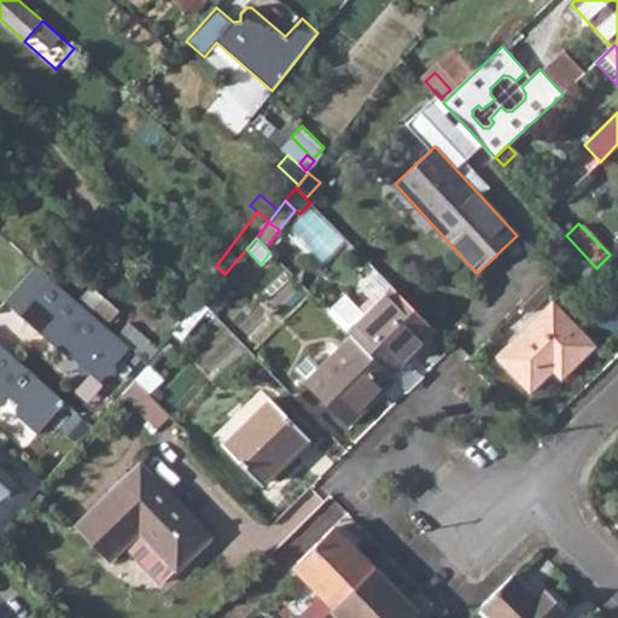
[(217,283),(222,289),(238,272),(232,266),(225,274),(217,283)]
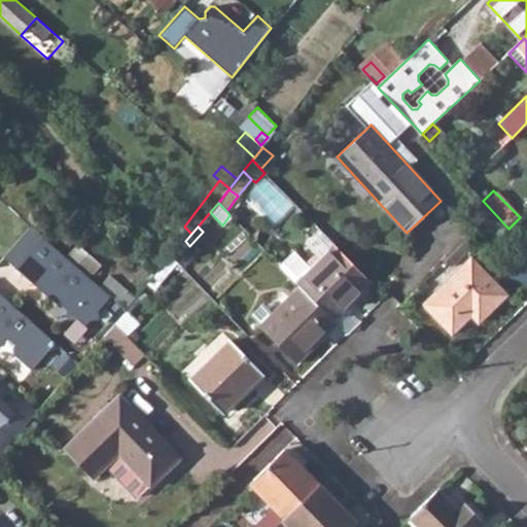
[(111,296),(42,237),(15,268),(59,305),(60,303),(68,310),(68,318),(77,318),(86,325),(91,320),(100,319),(99,311),(111,296)]
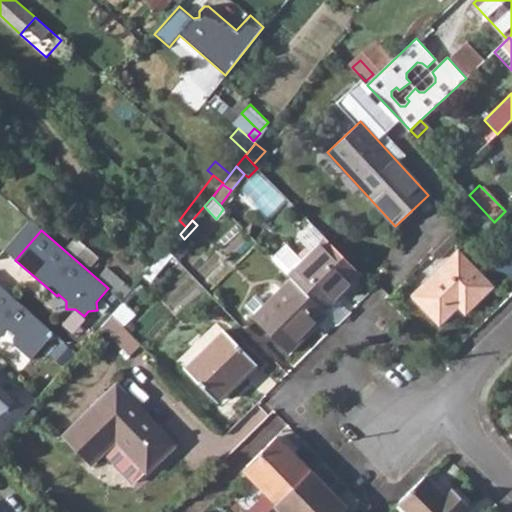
[(151,241),(159,248),(168,237),(161,230),(151,241)]
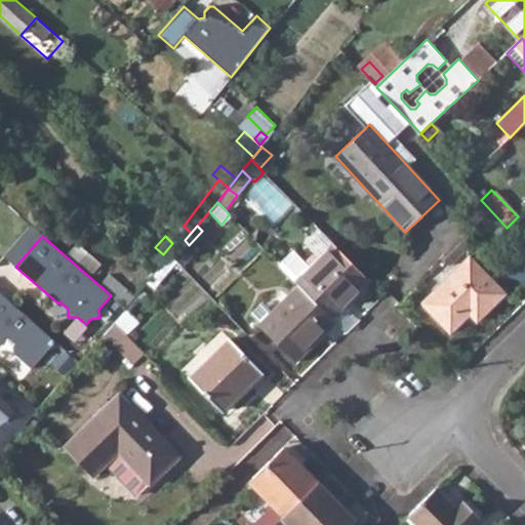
[(369,280),(333,243),(308,269),(296,257),(283,270),(298,285),(330,318),(369,280)]
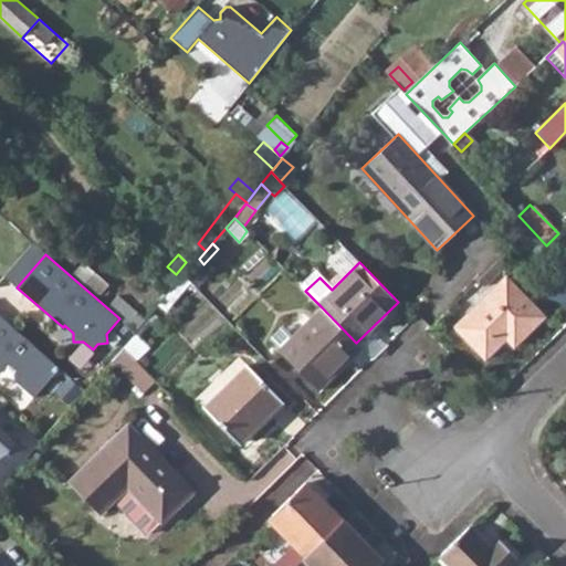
[(73,274),(98,296),(107,285),(83,263),(73,274)]
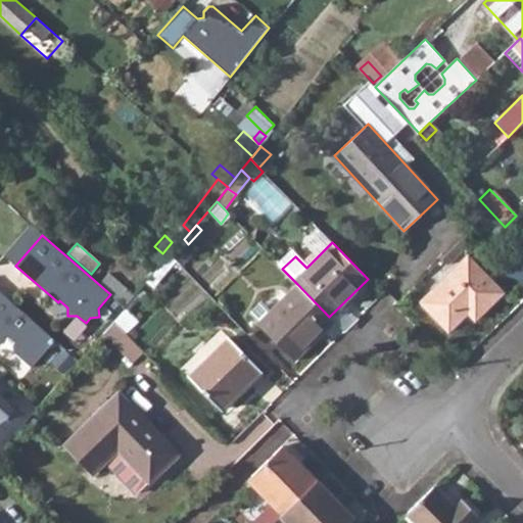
[(441,257),(446,264),(455,256),(449,250),(441,257)]
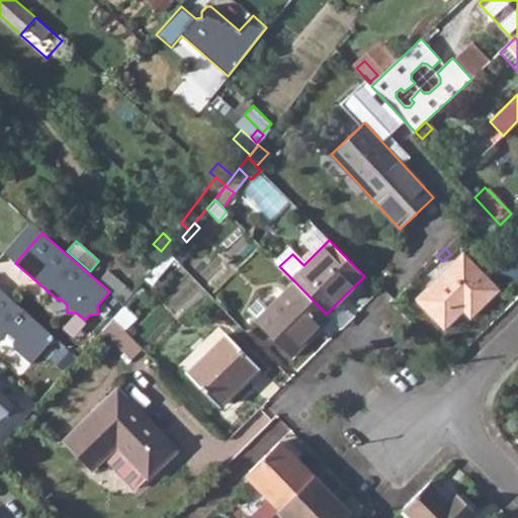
[(147,276),(151,279),(172,255),(168,251),(156,266),(147,276)]
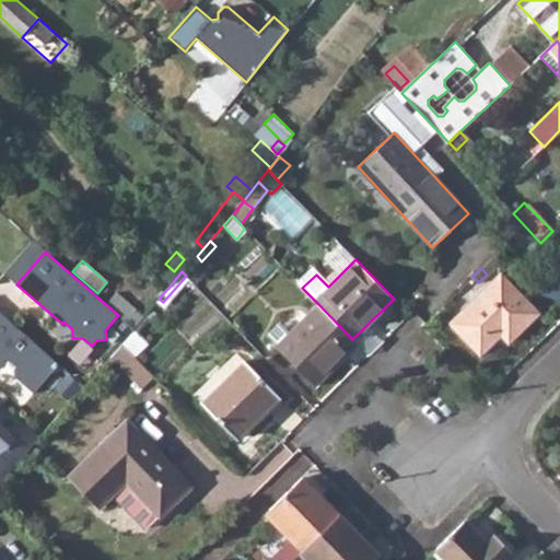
[(539,313),(501,273),(450,323),(480,354),(496,339),(493,337),(499,331),(509,342),(539,313)]
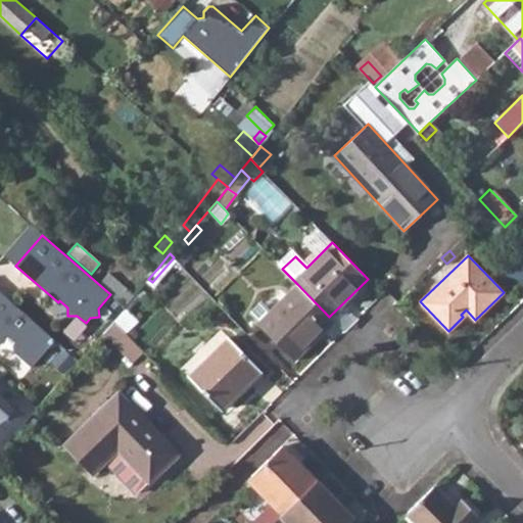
[(329,317),(297,284),(271,310),(258,323),(256,324),(293,360),(333,320),(329,317)]
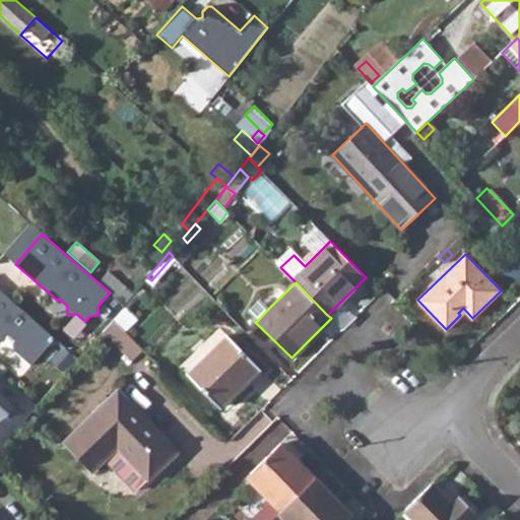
[(0,289),(0,339),(6,332),(16,341),(13,344),(13,349),(30,365),(54,338),(0,289)]
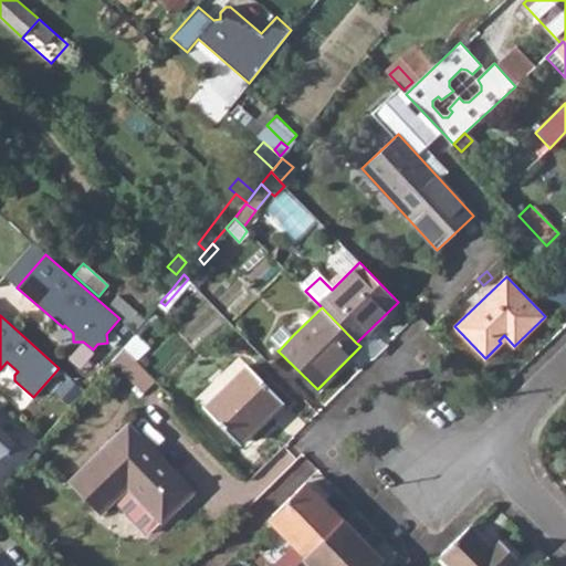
[(283,324),(269,338),(280,349),(293,335),(283,324)]
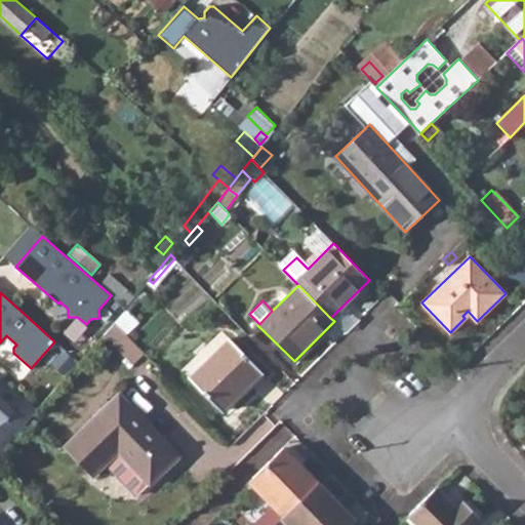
[(138,321),(126,309),(115,320),(126,332),(138,321)]
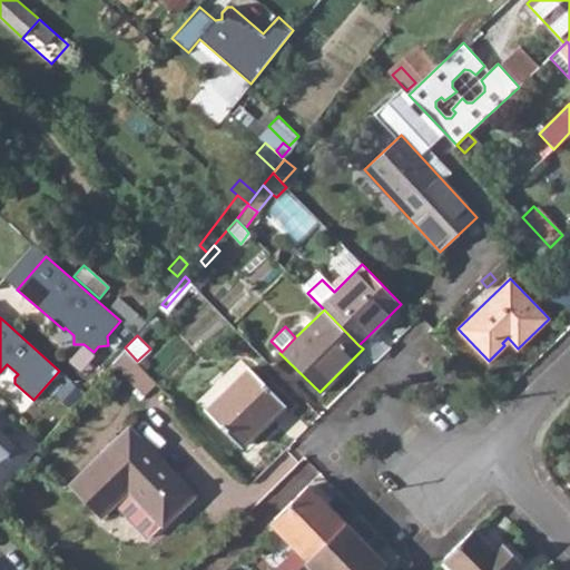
[(112,362),(144,393),(156,382),(124,349),(112,362)]
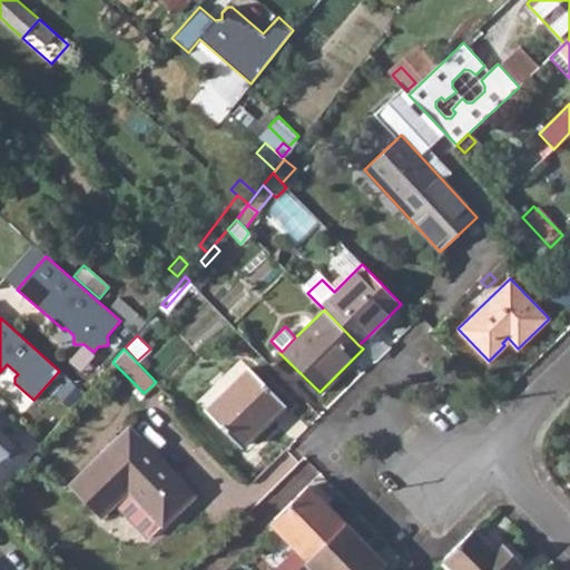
[(284,403),(249,366),(205,410),(239,445),(284,403)]
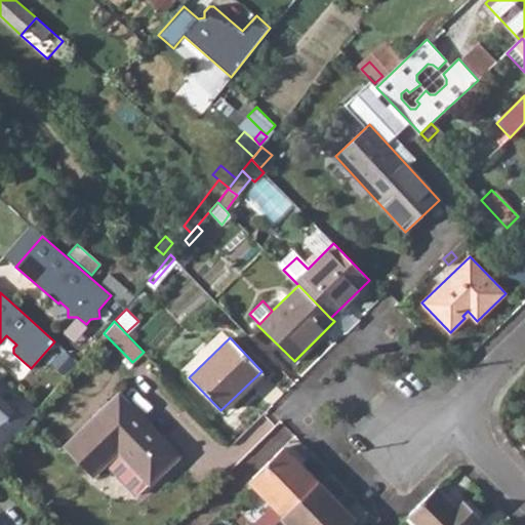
[(179,455),(119,393),(65,445),(93,476),(106,463),(135,494),(148,482),(150,485),(179,455)]
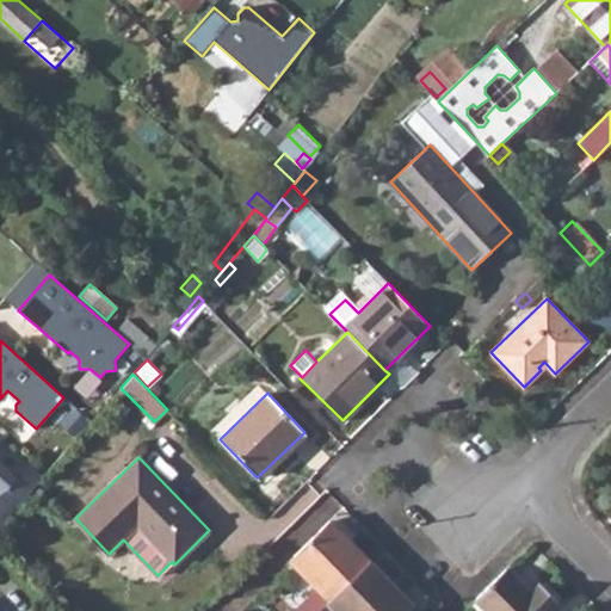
[(0,525),(43,476),(28,463),(16,476),(0,462),(0,525)]
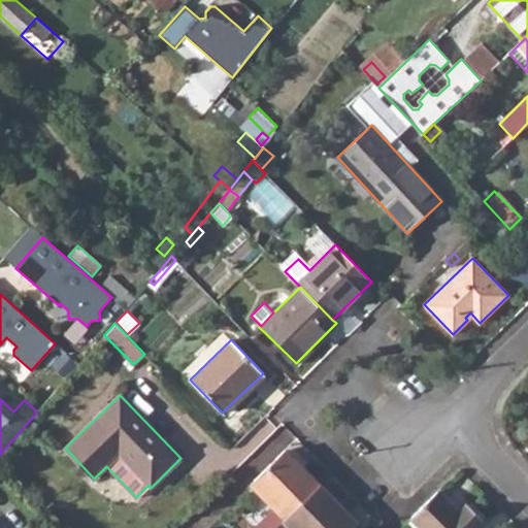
[(286,449),(302,466),(308,461),(291,442),(286,449)]
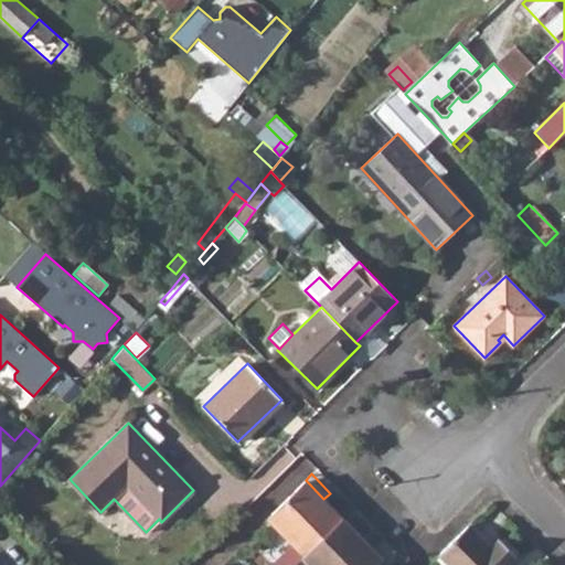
[(272,521),(305,554),(342,518),(323,499),(306,480),(272,512),(272,521)]
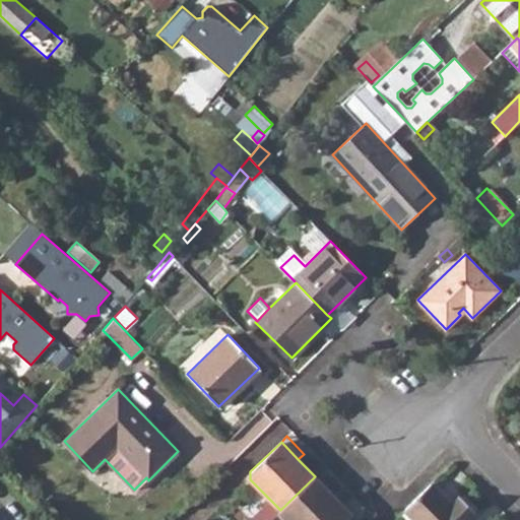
[(345,519),(351,514),(315,476),(280,510),(278,512),(286,519),(345,519)]
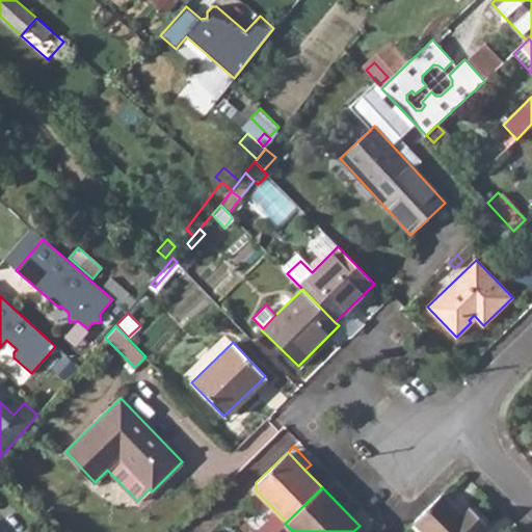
[(460,516),(440,495),(413,521),(423,531),(477,531),(485,525),(470,508),(460,516)]
